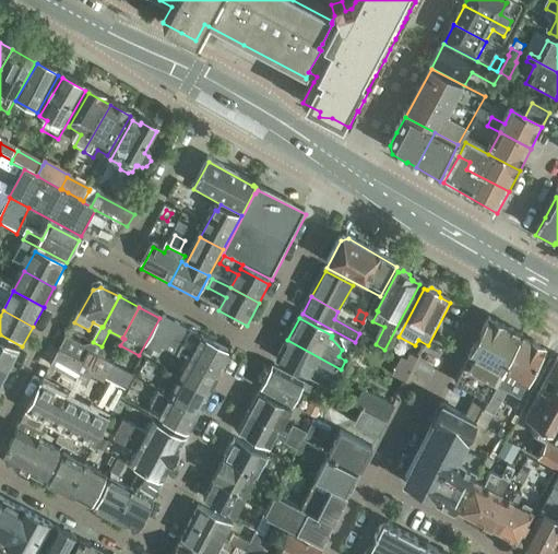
[(164,321),(149,349),(159,355),(162,351),(189,365),(191,361),(220,377),(230,356),(202,341),(164,321)]
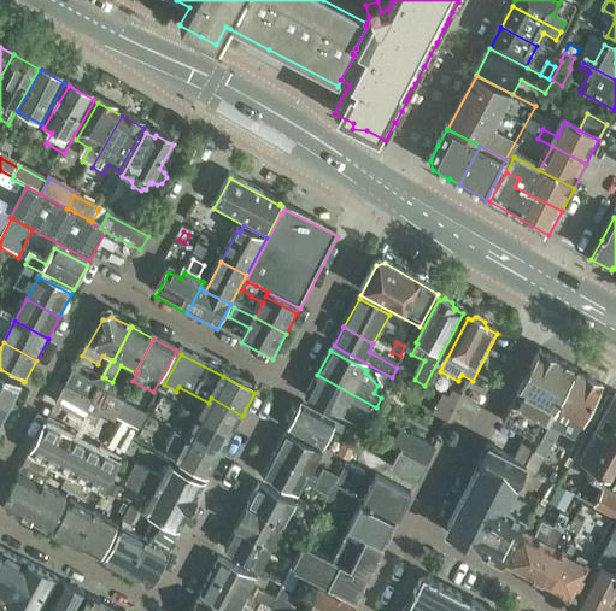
[(565,368),(540,354),(503,427),(527,439),(539,445),(576,372),(565,366),(565,368)]
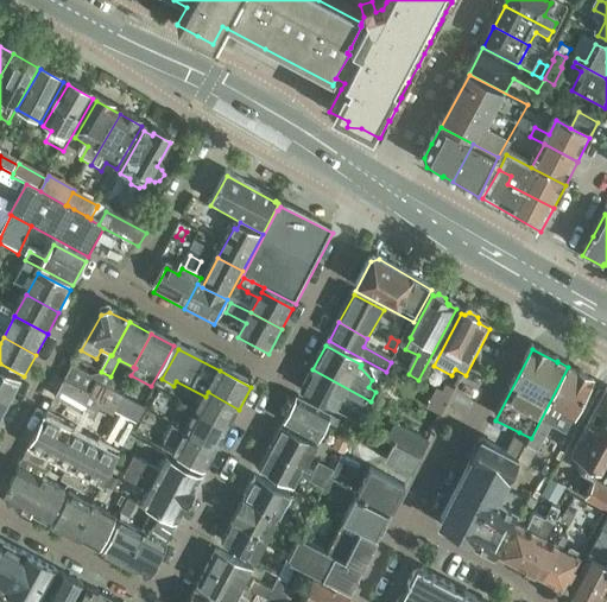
[(567,373),(569,368),(568,367),(531,438),(505,488),(516,494),(551,426),(567,435),(593,384),(590,382),(590,384),(589,382),(589,381),(589,376),(582,372),(576,374),(575,375),(574,375),(575,374),(574,373),(573,375),(567,373)]
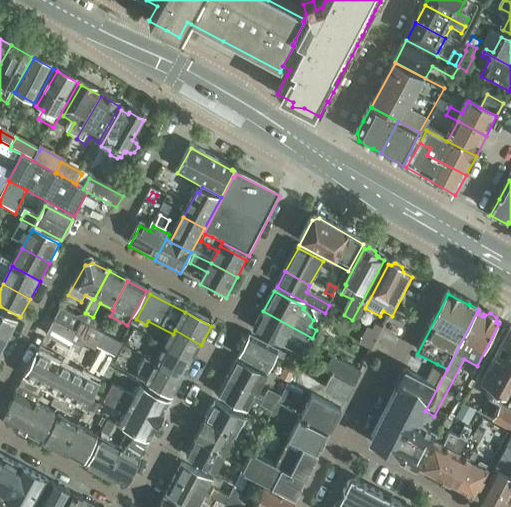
[(60,311),(54,322),(76,334),(80,325),(91,331),(95,323),(83,317),(76,320),(60,311)]
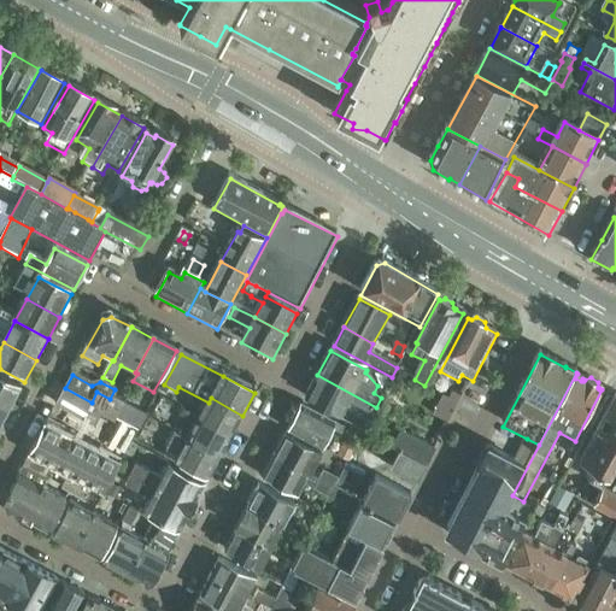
[(376,407),(317,375),(305,399),(340,418),(348,404),(371,416),(376,407)]
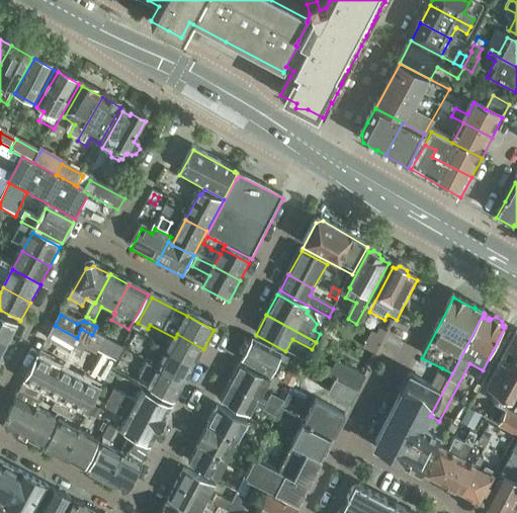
[(0,341),(7,346),(17,328),(0,318),(0,341)]
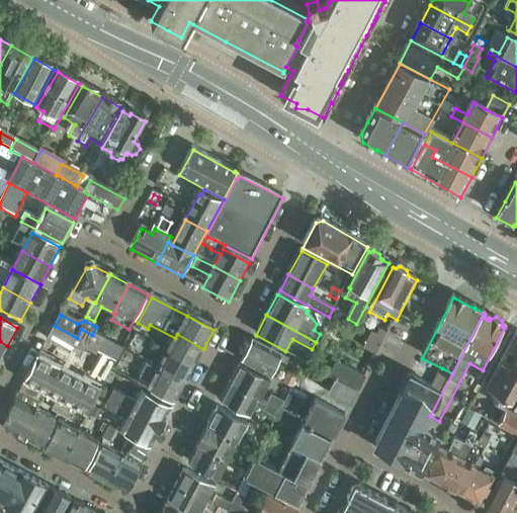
[(203,349),(177,334),(175,338),(167,352),(194,367),(203,349)]
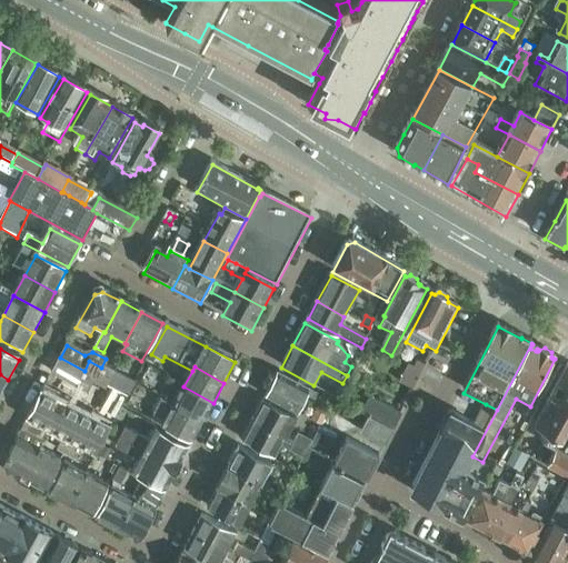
[(556,453),(567,430),(567,370),(536,426),(549,434),(542,445),(556,453)]
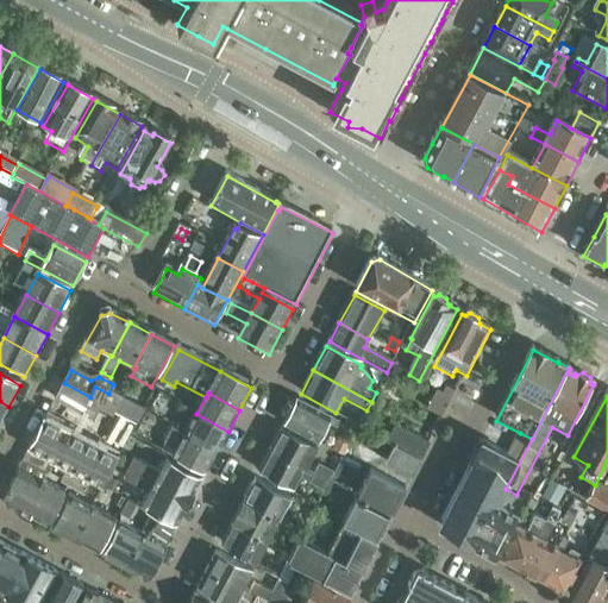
[(283,426),(317,445),(328,424),(334,427),(337,422),(298,401),(283,426)]
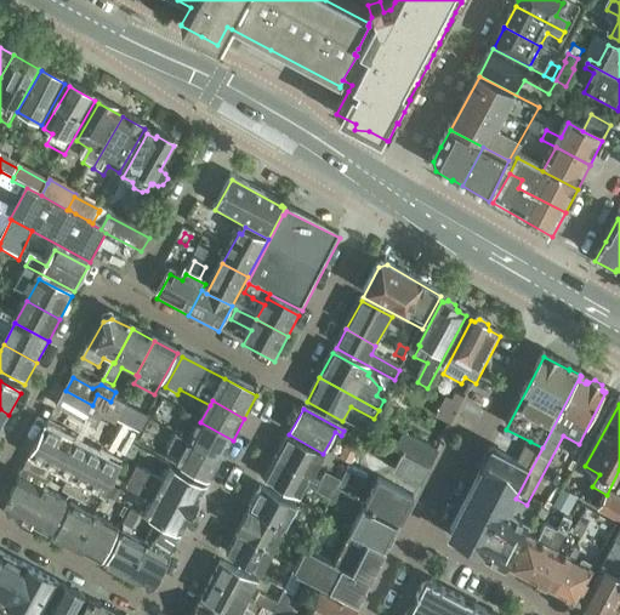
[(221,462),(233,440),(200,422),(189,417),(186,423),(197,428),(188,445),(221,462)]
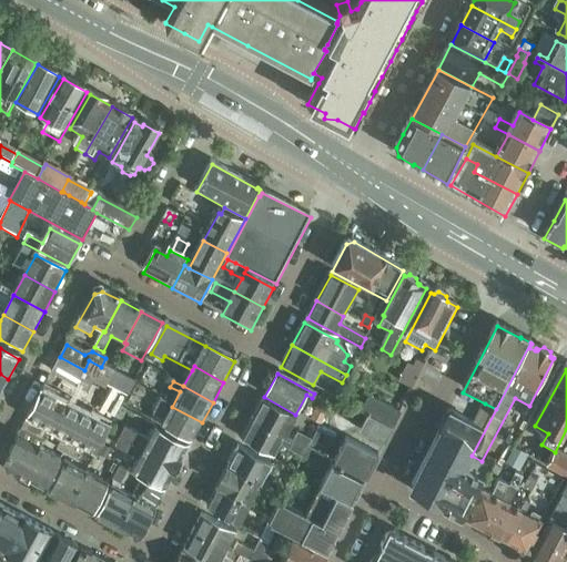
[(109,429),(81,414),(41,392),(26,421),(94,457),(109,429)]
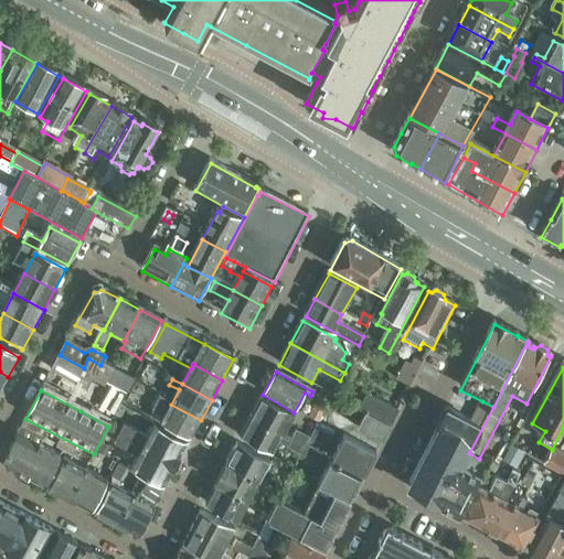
[(359,411),(391,428),(398,412),(366,397),(359,411)]
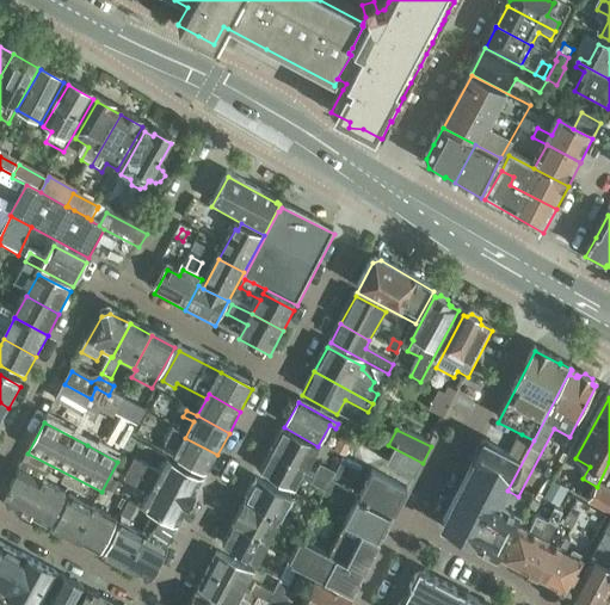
[(205,477),(217,455),(185,438),(173,431),(165,448),(177,454),(173,460),(205,477)]
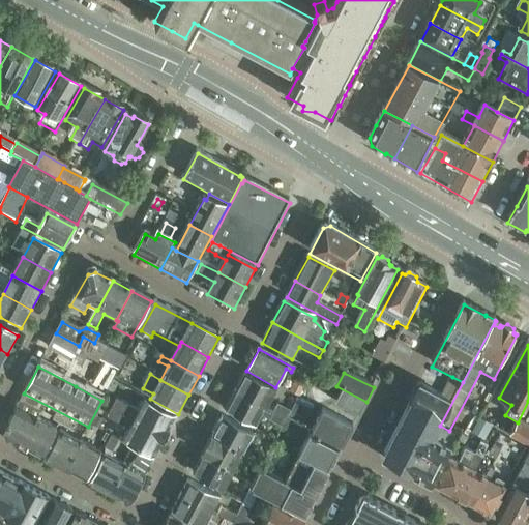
[(245,375),(235,394),(265,410),(275,391),(245,375)]
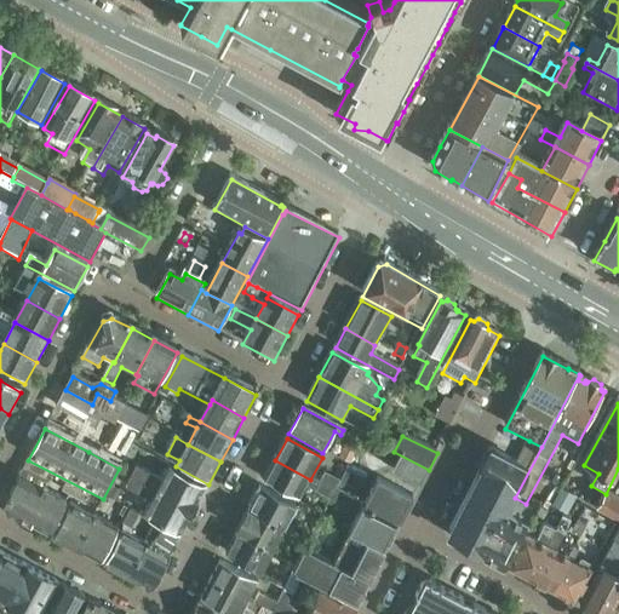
[(542,447),(529,441),(517,466),(528,471),(542,447)]
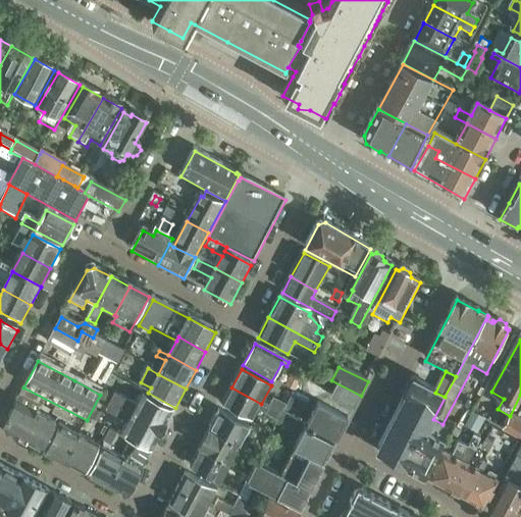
[(285,388),(295,393),(301,381),(292,376),(285,388)]
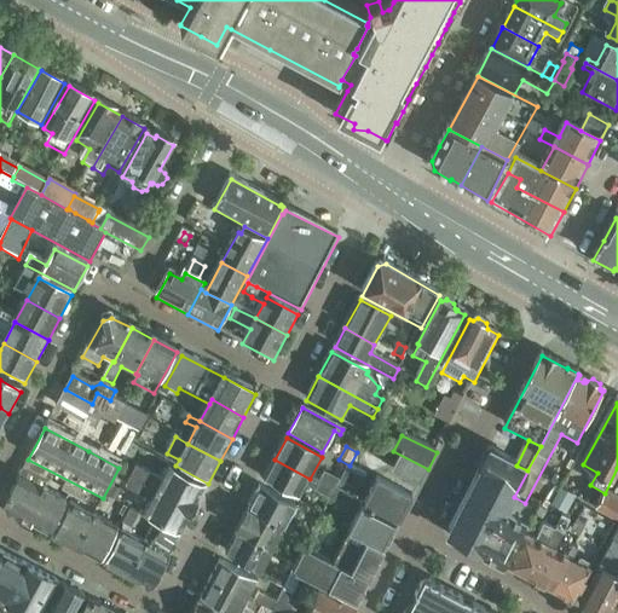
[(527,470),(517,466),(491,452),(449,533),(451,541),(503,567),(525,524),(529,526),(537,509),(525,503),(514,497),(527,470)]
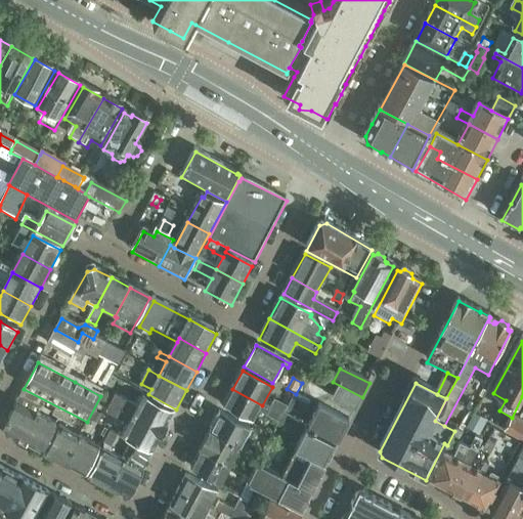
[(333,400),(355,412),(361,398),(340,387),(333,400)]
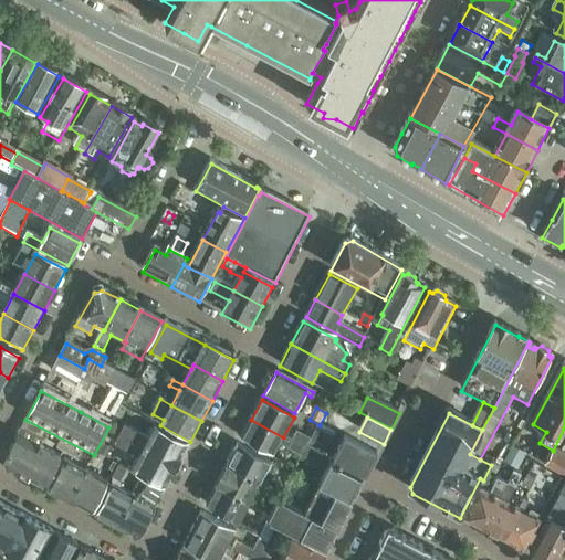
[(283,437),(251,420),(240,440),(272,457),(279,445),(301,457),(306,450),(293,442),(283,437)]
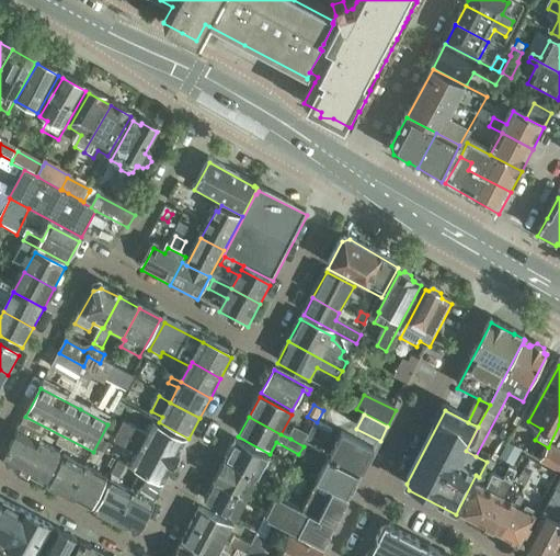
[(6,467),(22,476),(37,446),(47,429),(25,418),(3,460),(2,460),(6,467)]
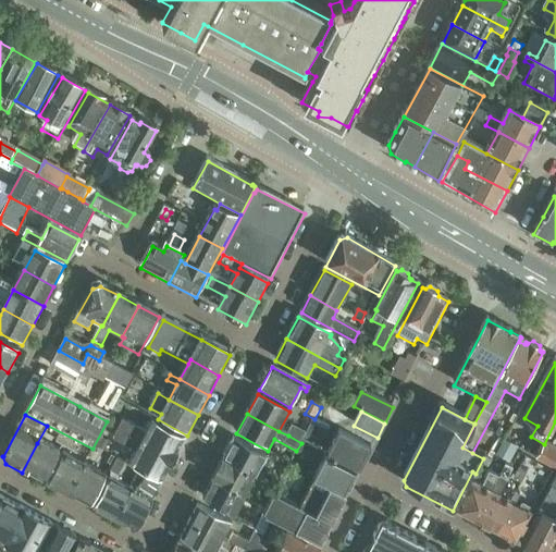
[(121,422),(116,431),(173,461),(184,439),(151,421),(145,434),(121,422)]
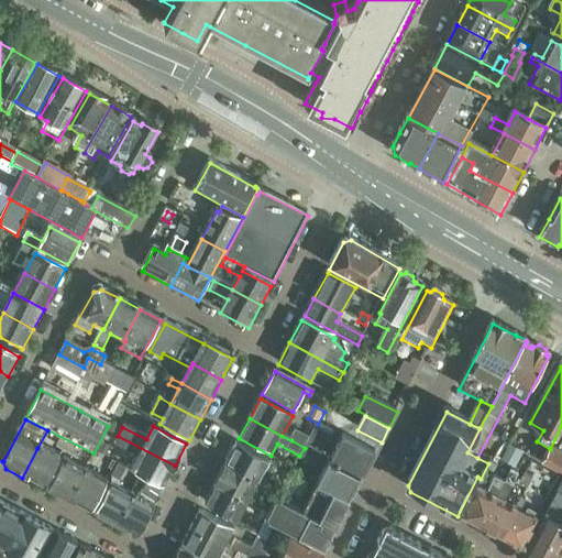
[(306,446),(322,453),(329,440),(313,431),(309,439),(306,445),(306,446)]
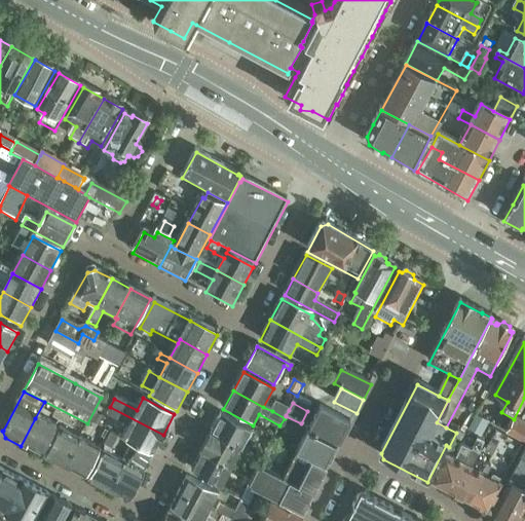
[(276,404),(272,411),(285,418),(286,418),(286,416),(286,415),(289,410),(276,404)]
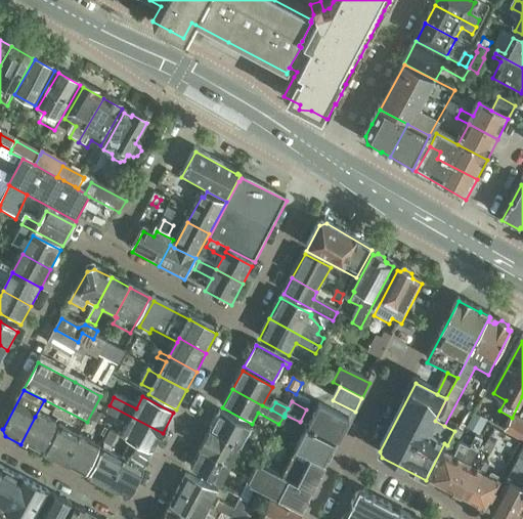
[(163,433),(110,405),(105,414),(127,426),(121,437),(151,453),(163,433)]
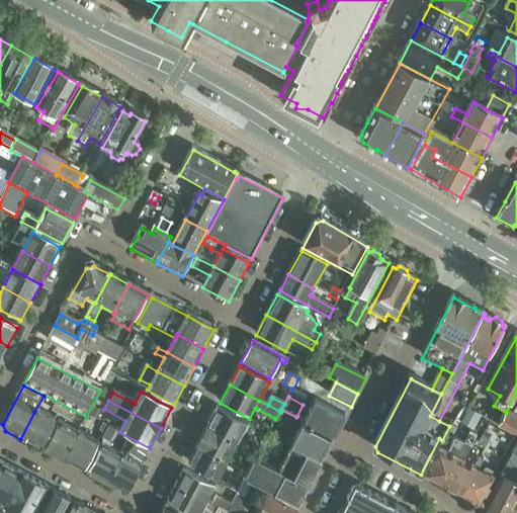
[(34,412),(20,439),(39,449),(55,422),(58,417),(59,418),(65,406),(57,402),(52,414),(51,413),(47,418),(34,412)]
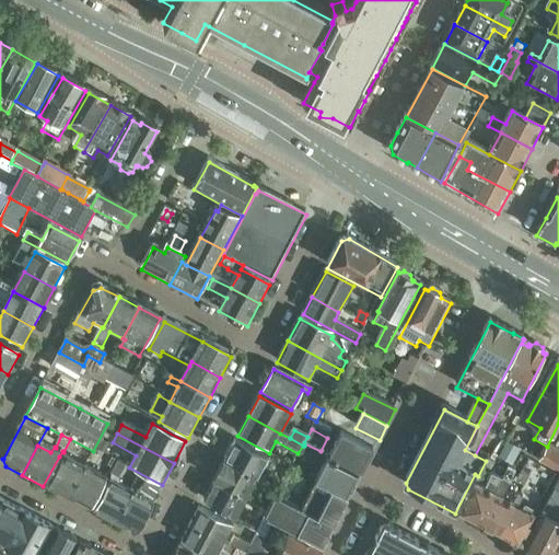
[(330,458),(362,474),(373,452),(342,436),(330,458)]
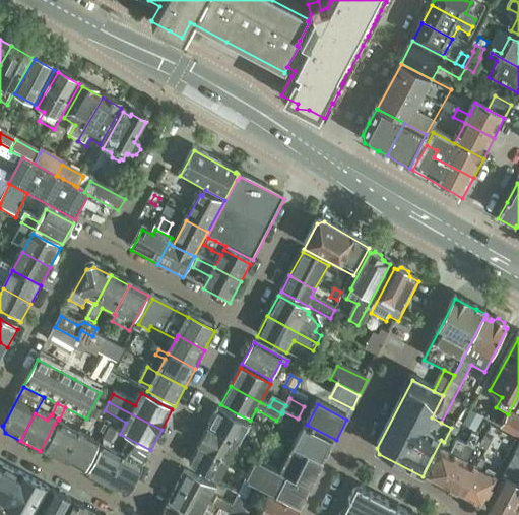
[(73,411),(65,407),(59,420),(67,424),(73,411)]
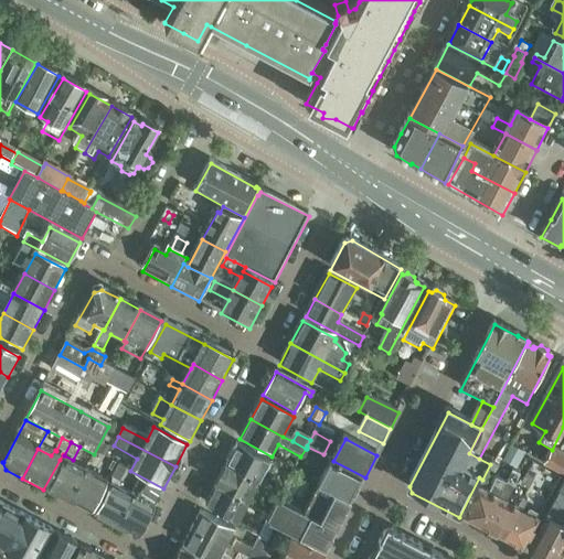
[(99,445),(95,453),(105,459),(109,451),(99,445)]
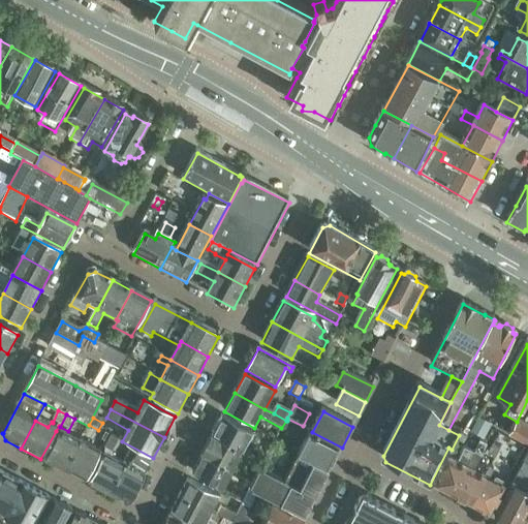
[(221,418),(212,437),(242,453),(252,434),(221,418)]
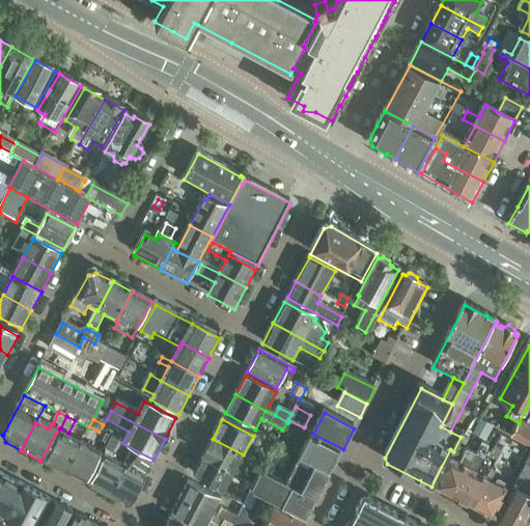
[(473,436),(483,442),(493,427),(481,421),(473,436)]
